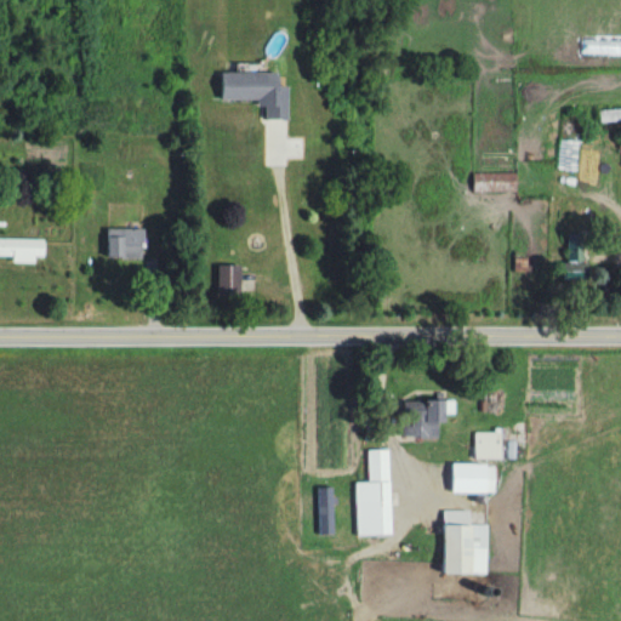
[(268,102),(268,119),(285,119),(285,75),(220,74),(218,102),(268,102)]
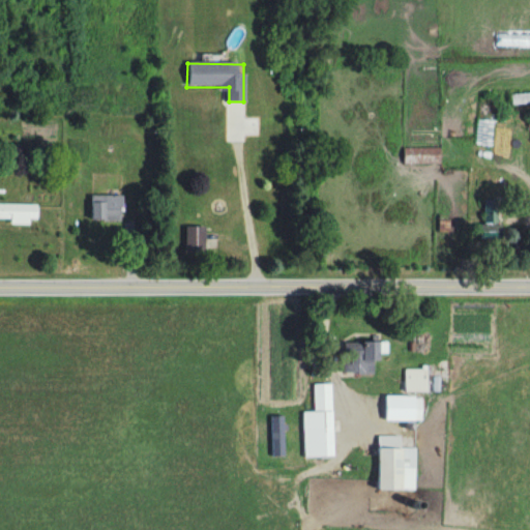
[(529,102),(529,92),(510,92),(510,104),(529,102)]
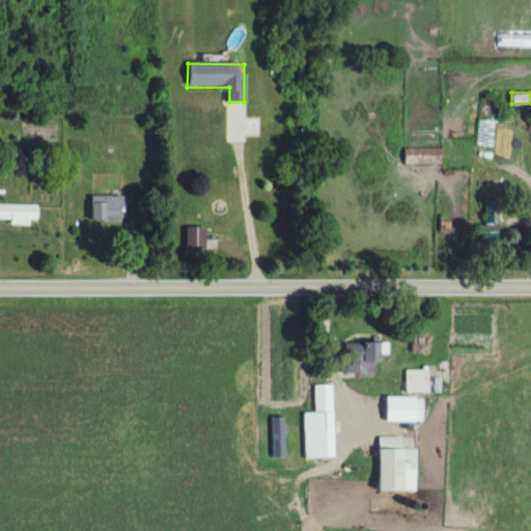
[(126,197),(91,197),(91,222),(126,222),(126,197)]
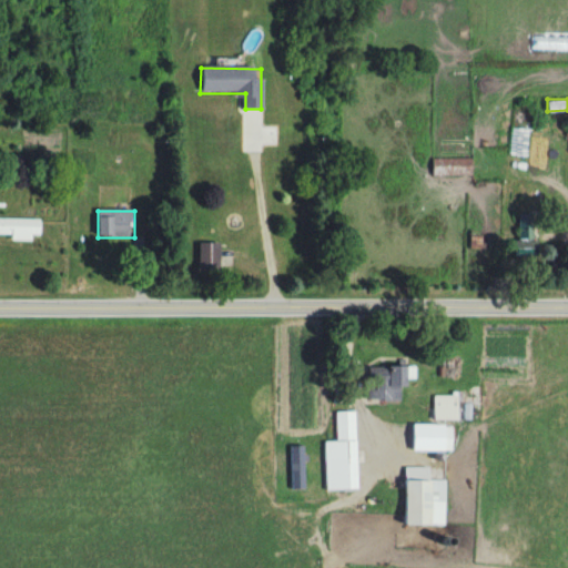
[(41,221),(0,219),(0,236),(11,237),(11,242),(41,242),(41,221)]
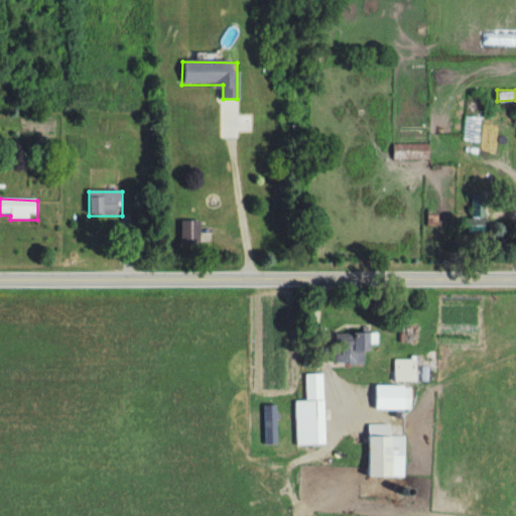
[(201,222),(180,222),(180,245),(201,245),(201,222)]
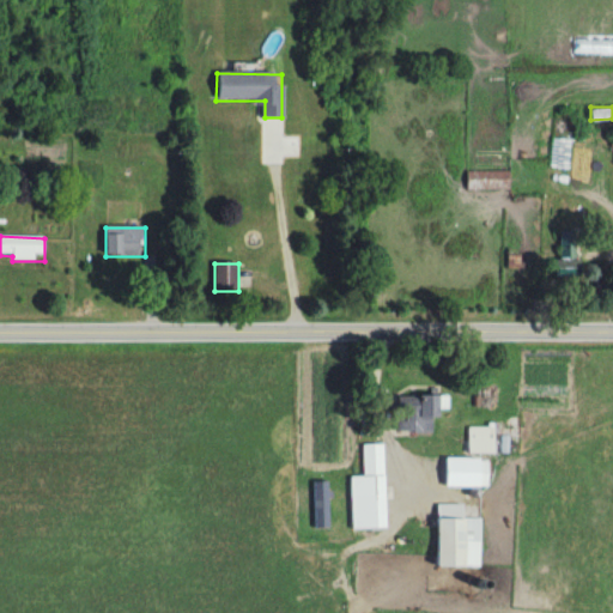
[(417,417),(417,432),(434,432),(434,417),(445,417),(445,395),(424,395),(424,417),(417,417)]
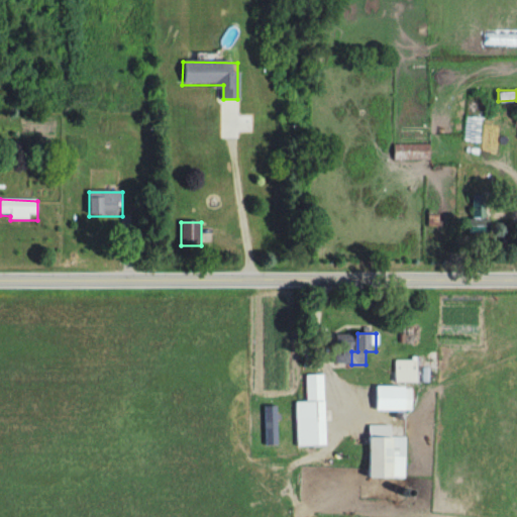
[(396,360),(396,384),(419,384),(419,360),(396,360)]
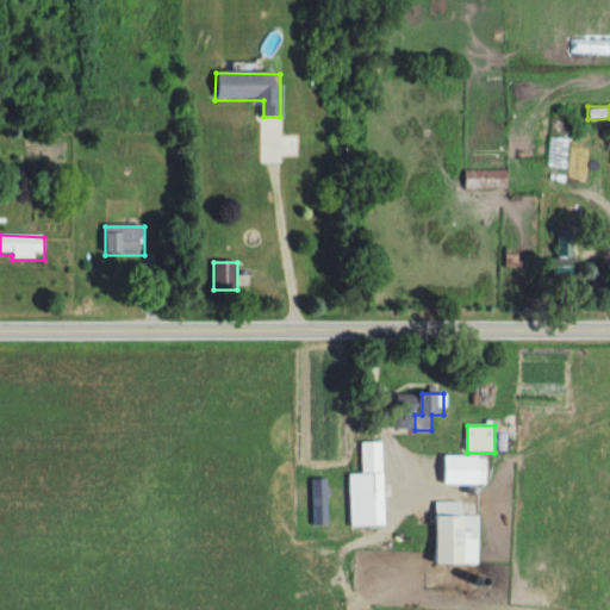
[(347,475),(348,528),(383,528),(381,442),(360,443),(361,474),(347,475)]
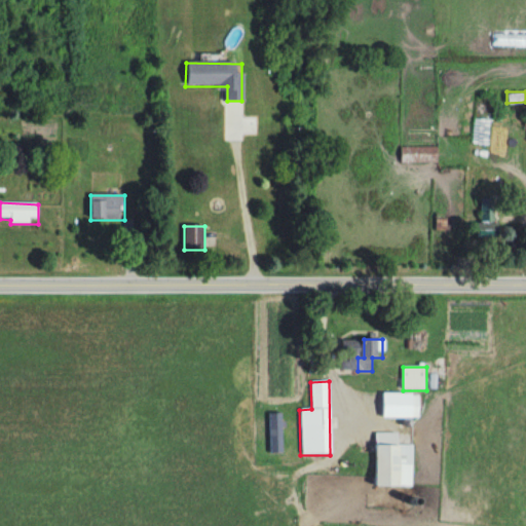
[(420,419),(420,396),(386,396),(386,419),(420,419)]
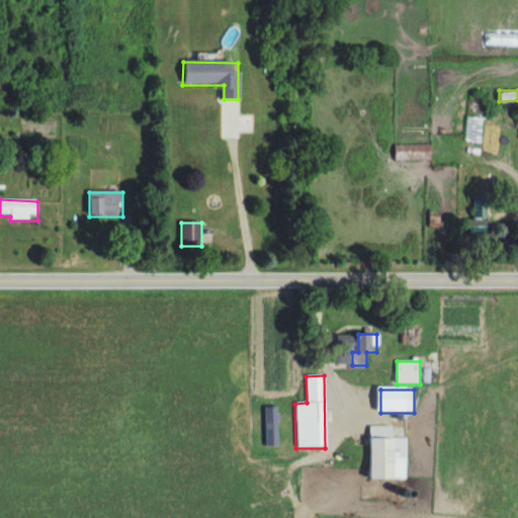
[(407,427),(369,427),(369,480),(407,480),(407,427)]
